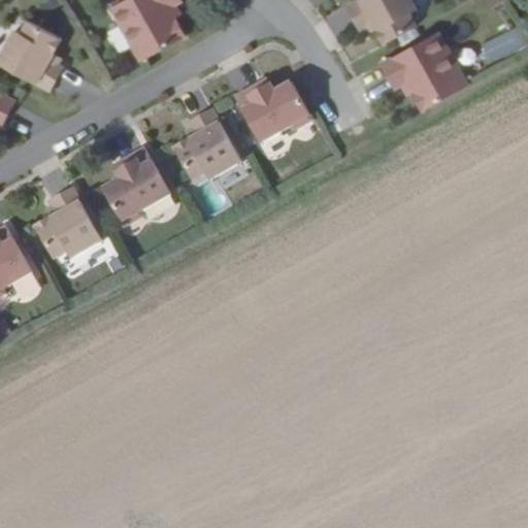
[(176,17),(178,15),(172,4),(179,0),(122,0),(111,6),(142,59),(186,35),(176,17)]
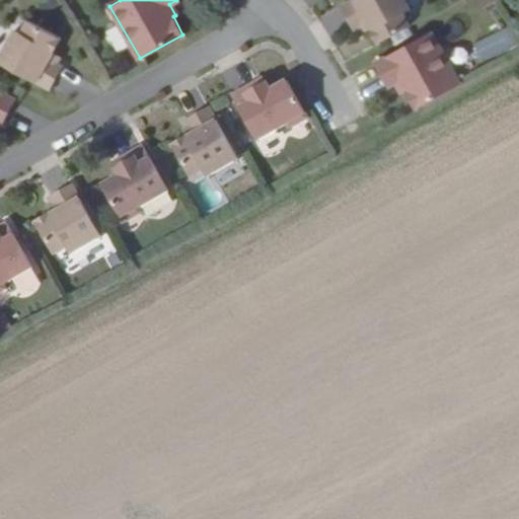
[(176,0),(169,4),(175,15),(177,14),(173,4),(179,1),(178,0),(176,0)]
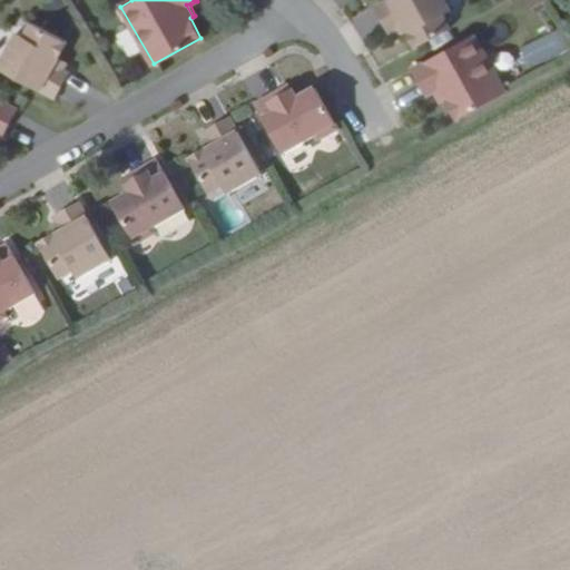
[(416,47),(452,28),(444,13),(452,10),(445,0),(386,0),(376,6),(390,31),(395,28),(404,23),(409,31),(416,47)]
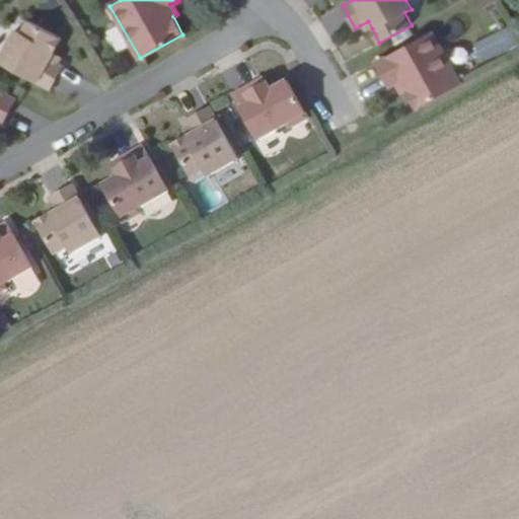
[(62,64),(57,61),(50,58),(54,50),(61,35),(29,18),(22,31),(15,27),(0,55),(0,59),(50,88),(62,64)]
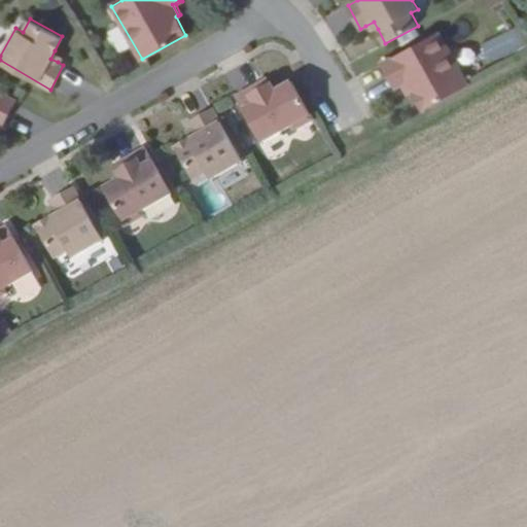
[(374,22),(365,26),(370,33),(378,29),(374,22)]
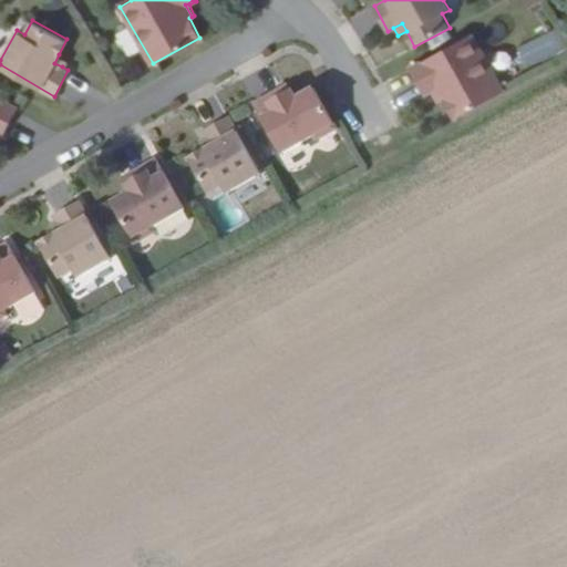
[(445,100),(455,119),(503,92),(471,34),(411,69),(425,93),(435,88),(443,101),(445,100)]
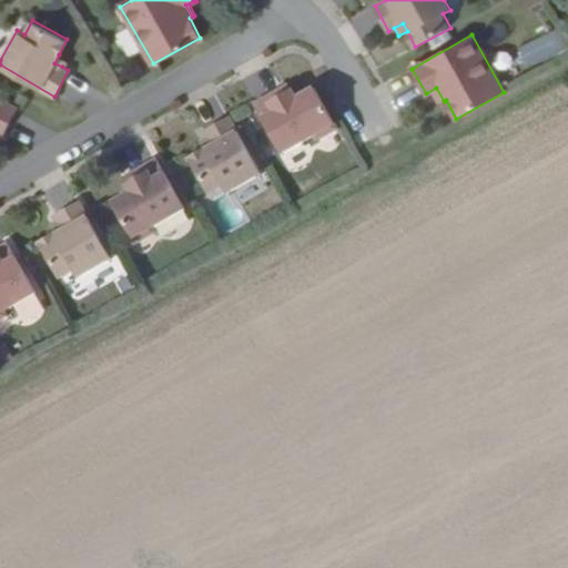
[(528,59),(555,53),(551,39),(525,46),(528,59)]
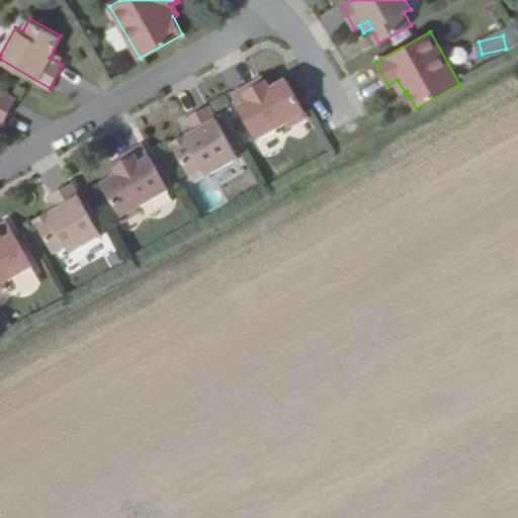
[(50,58),(57,61),(61,55),(54,50),(50,58)]
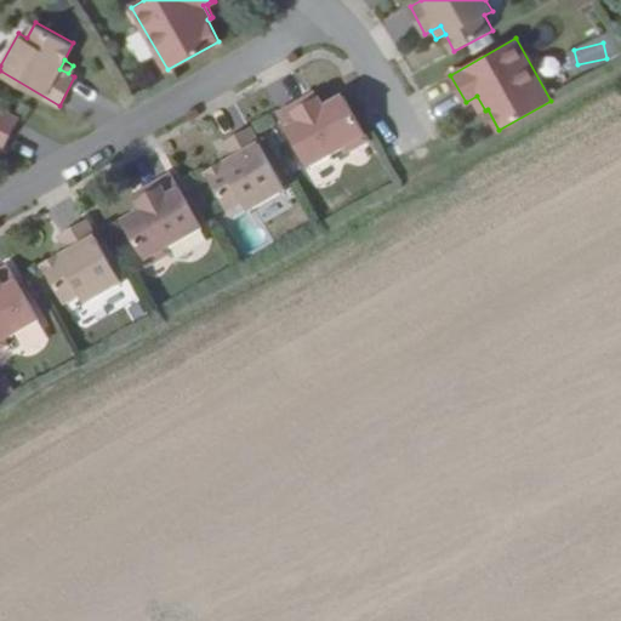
[(317,92),(307,97),(311,104),(320,98),(317,92)]
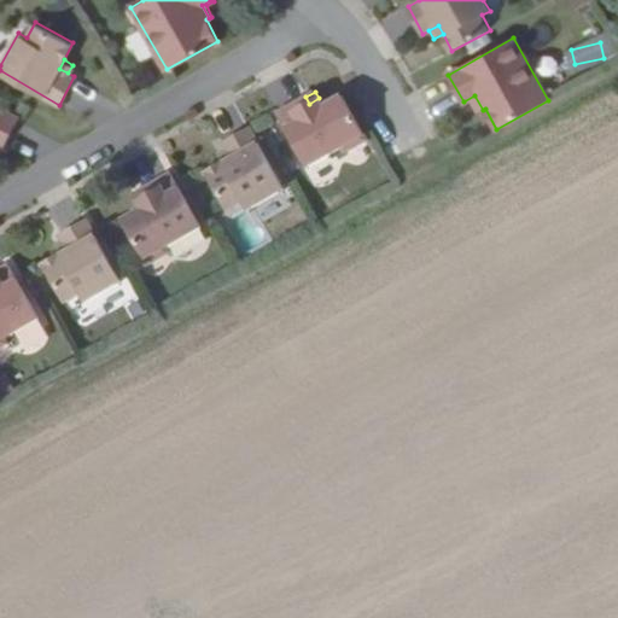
[(479,111),(483,110),(474,95),(464,101),(466,105),(472,100),(479,111)]
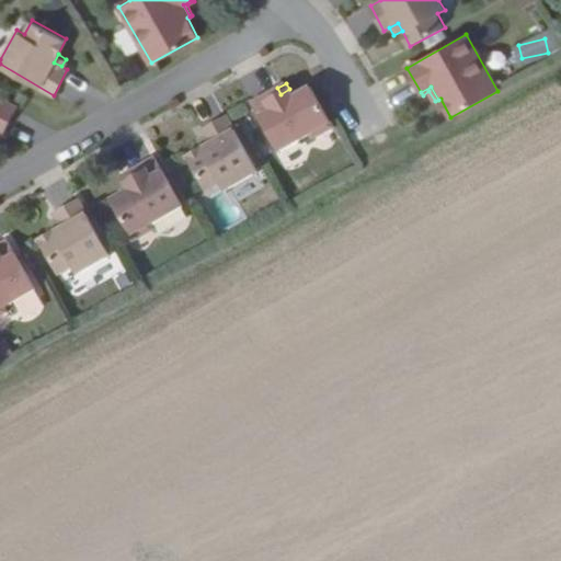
[(281,94),(277,88),(250,102),(279,151),(310,134),(315,138),(333,127),(311,88),(294,96),(289,89),(281,94)]
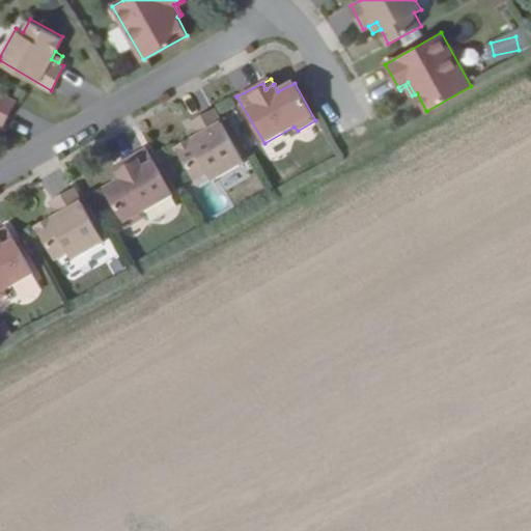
[(0,122),(2,123),(16,100),(0,90),(0,122)]
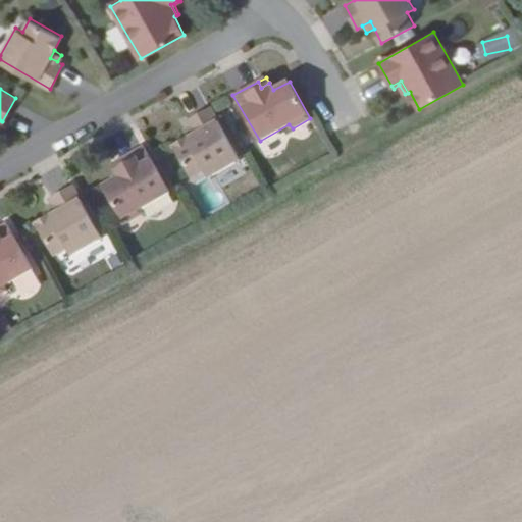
[(195,135),(189,138),(173,146),(192,177),(205,171),(209,177),(240,159),(211,107),(189,120),(191,126),(195,135)]
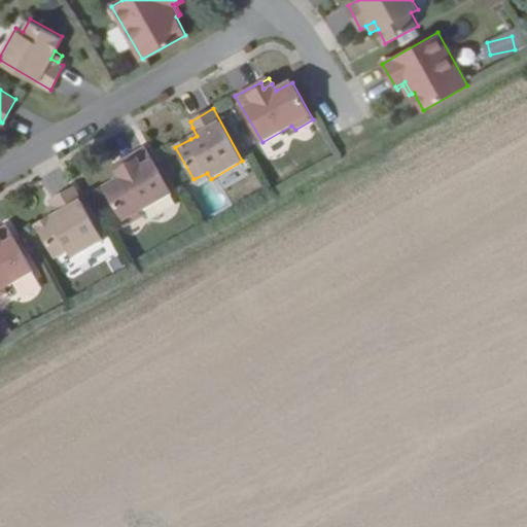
[(186,131),(190,139),(197,136),(192,128),(186,131)]
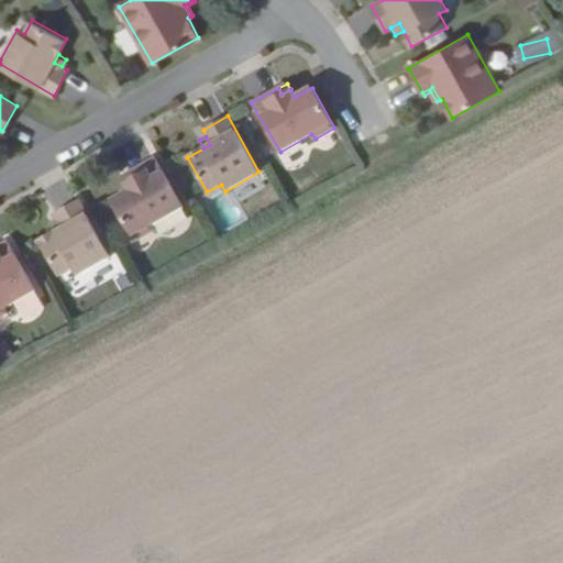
[(156,156),(130,172),(132,177),(124,183),(129,191),(111,200),(134,241),(154,230),(152,224),(184,206),(156,156)]
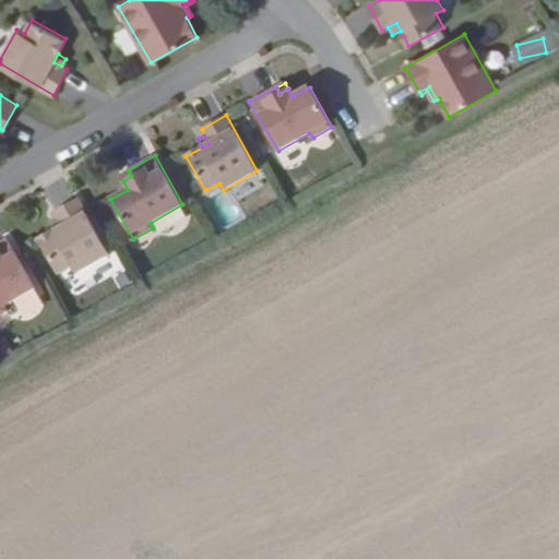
[(131,176),(129,170),(120,175),(123,181),(131,176)]
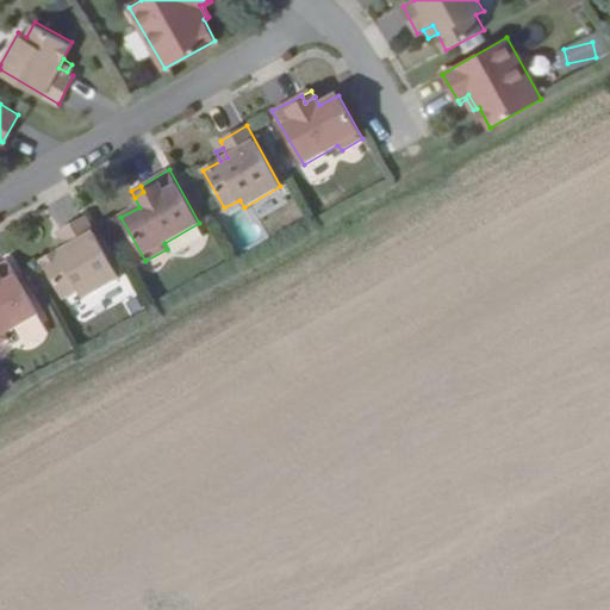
[(60,231),(62,237),(67,247),(58,251),(43,261),(63,298),(78,290),(82,298),(120,277),(86,216),(60,231)]
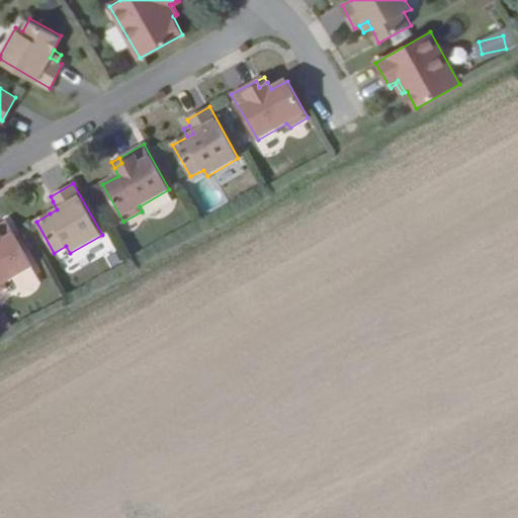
[(57,209),(53,201),(47,205),(50,213),(57,209)]
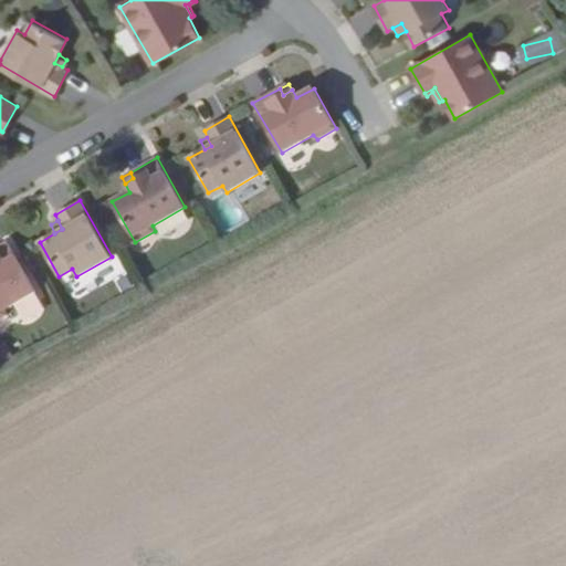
[(8,241),(0,244),(0,316),(7,314),(3,308),(35,291),(8,241)]
